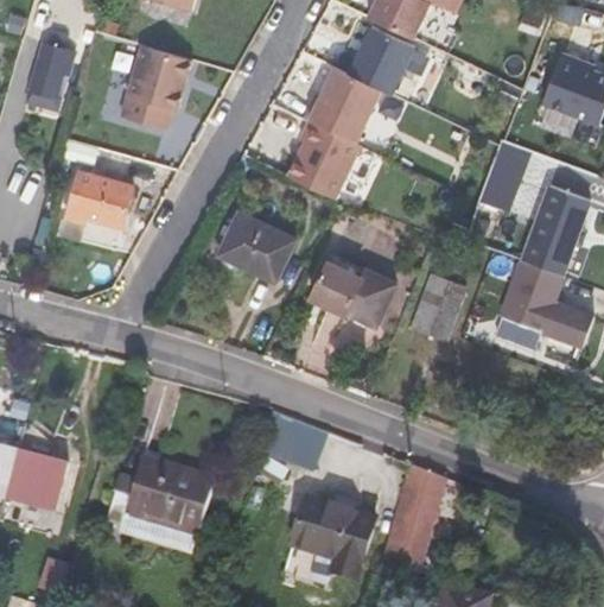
[(157,0),(190,10),(192,0),(157,0)]
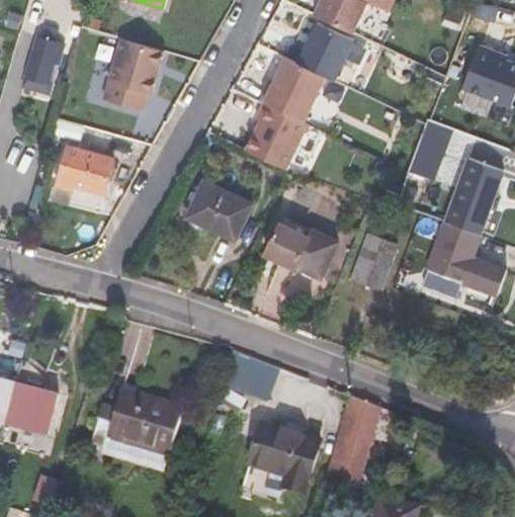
[(319,0),(313,15),(351,33),(366,1),(362,0),(319,0)]
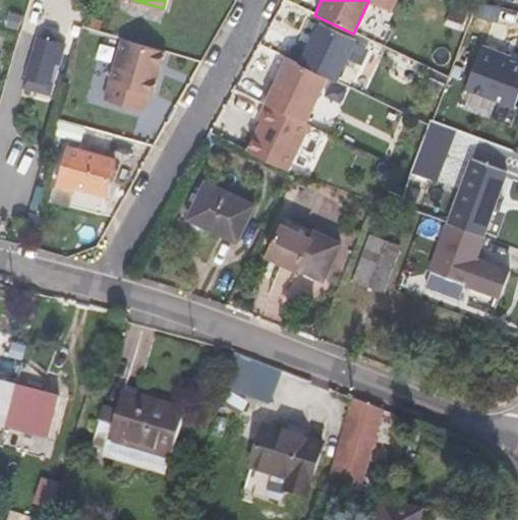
[(364,0),(368,1),(390,11),(395,0),(364,0)]
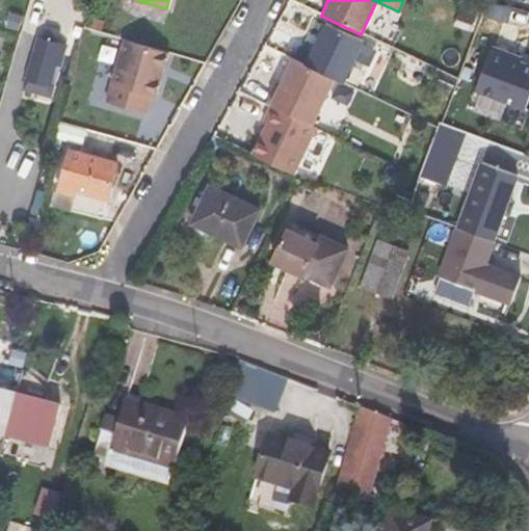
[(324,22),(305,64),(333,78),(342,82),(362,41),(324,22)]
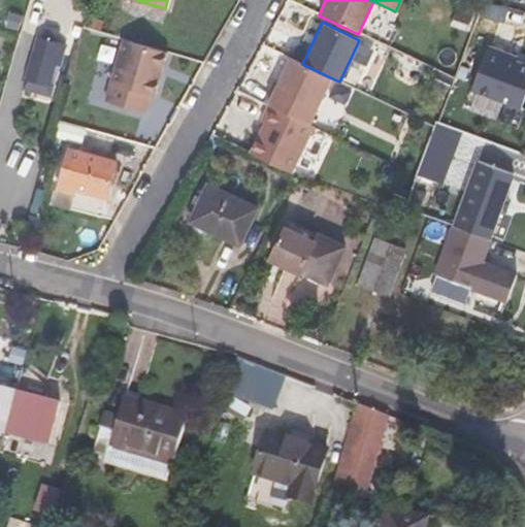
[(41,39),(35,37),(21,88),(48,96),(63,45),(61,44),(64,33),(44,27),(41,39)]
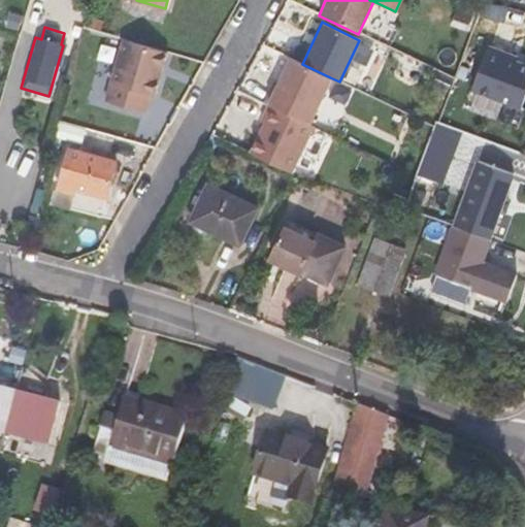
[(153,95),(165,52),(122,39),(105,98),(144,109),(149,94),(153,95)]
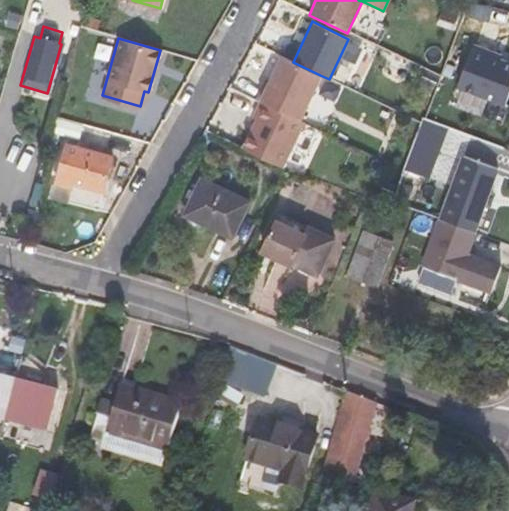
[(488,50),(470,43),(455,85),(503,103),(508,86),(508,61),(498,58),(487,54),(488,50)]
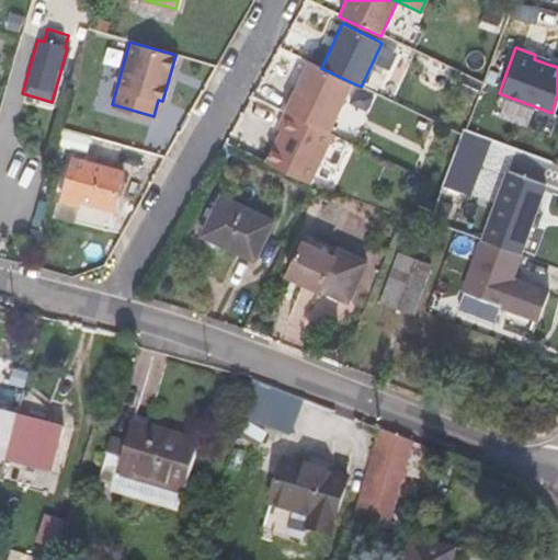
[(284,111),(328,132),(351,82),(321,68),(307,61),(293,92),(287,90),(279,109),(284,111)]
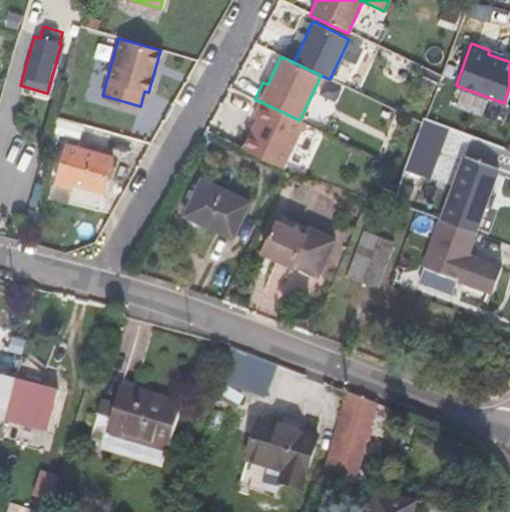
[(256,119),(241,147),(282,166),(304,122),(300,120),(260,101),(251,117),(256,119)]
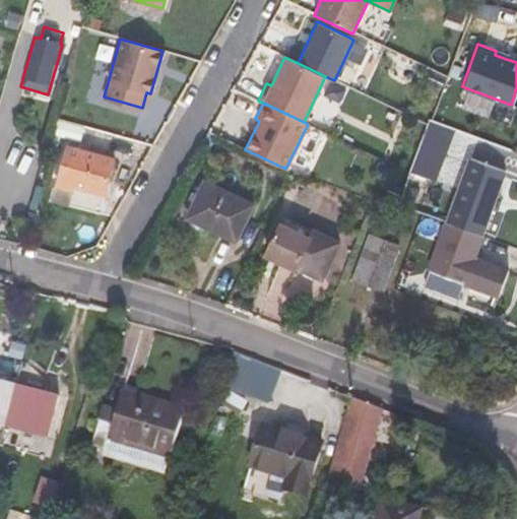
[(409,172),(436,182),(454,130),(428,120),(409,172)]
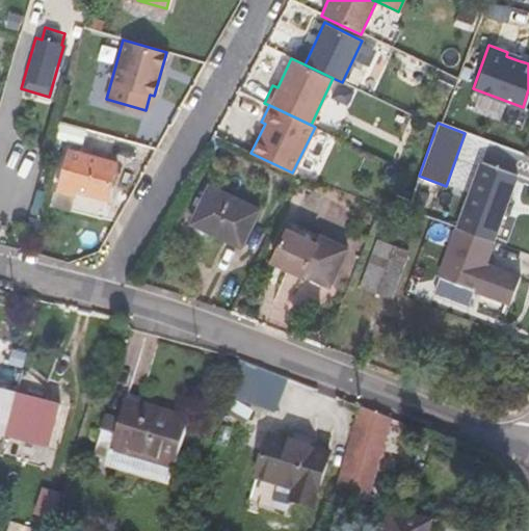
[(75,190),(103,197),(112,163),(67,151),(55,191),(73,196),(75,190)]
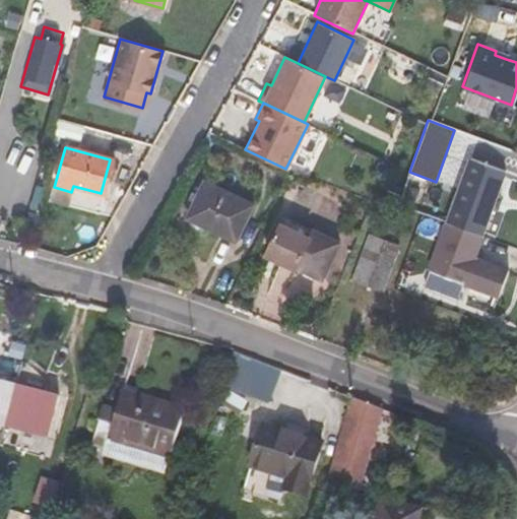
[(467,156),(461,174),(497,187),(503,170),(467,156)]
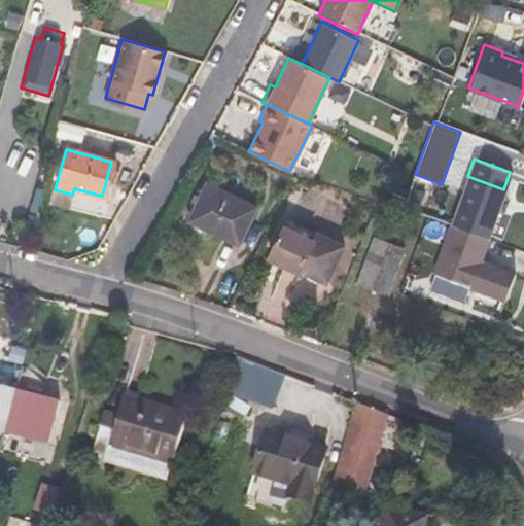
[(450,224),(486,238),(503,189),(467,176),(450,224)]
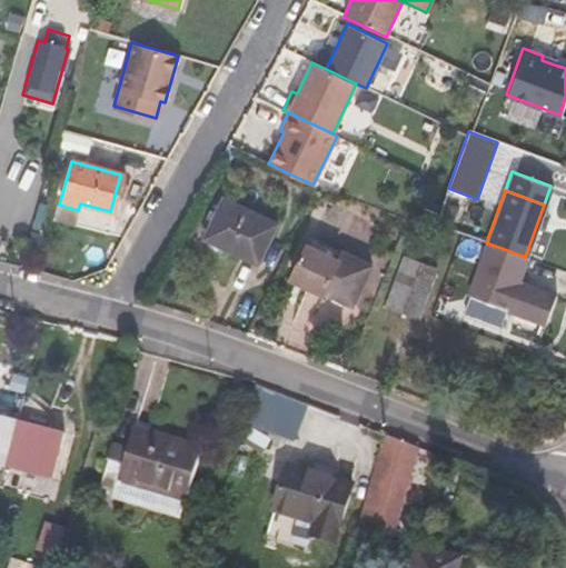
[(201,239),(257,265),(275,223),(220,199),(201,239)]
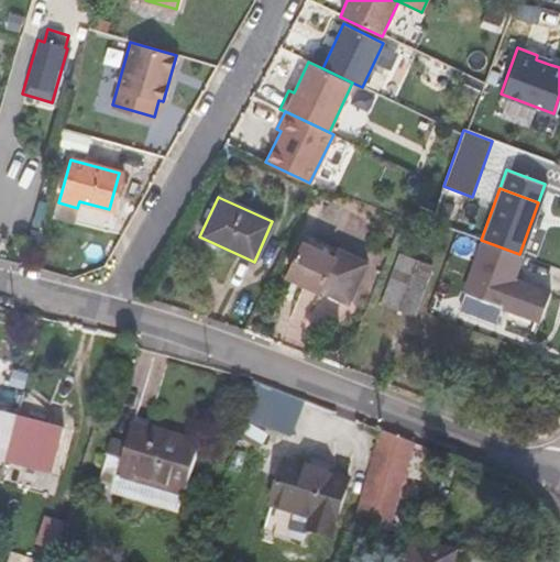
[(511,278),(519,254),(481,240),(463,291),(501,306),(537,319),(547,291),(511,278)]
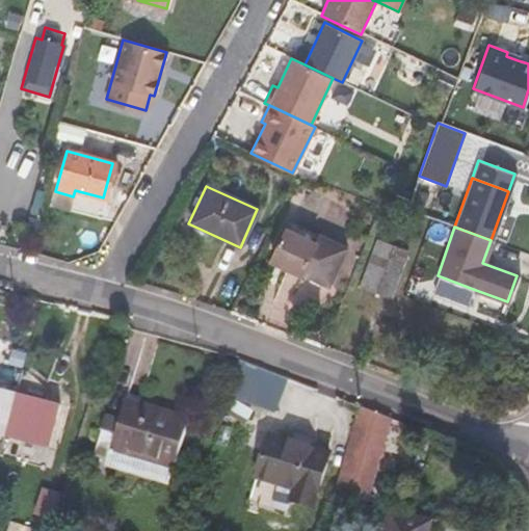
[(286,229),(271,261),(302,275),(302,274),(327,286),(345,248),(321,238),(318,243),(286,229)]
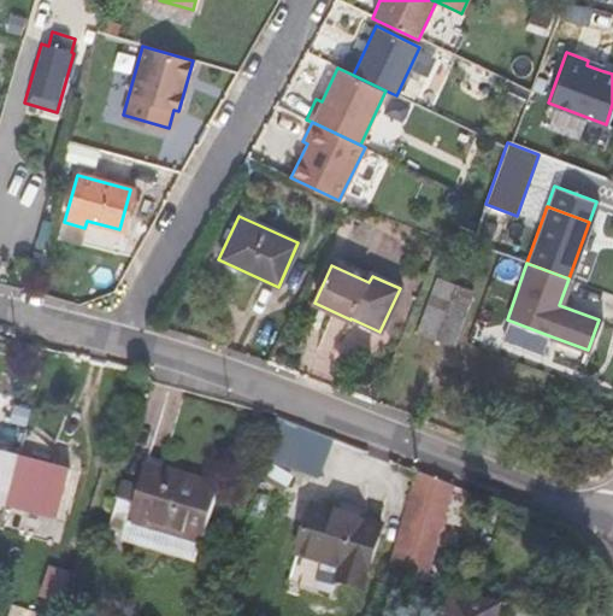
[(451,345),(470,289),(434,276),(414,332),(451,345)]
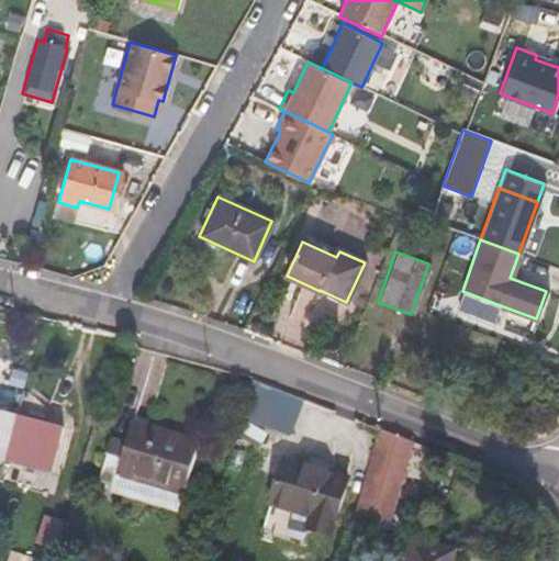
[(494,322),(500,305),(462,291),(456,309),(494,322)]
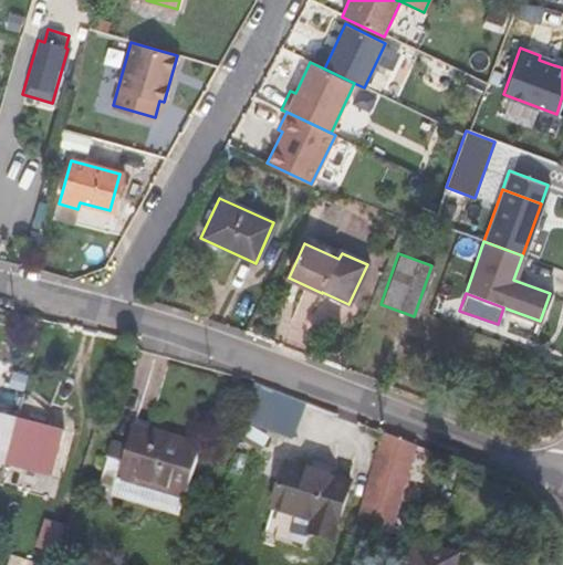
[(0,464),(3,466),(16,418),(0,414),(0,464)]
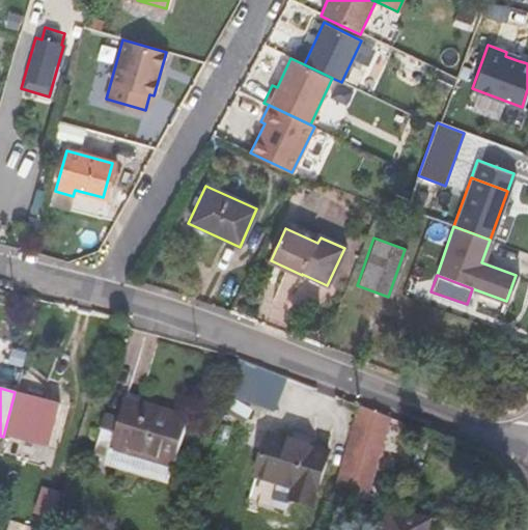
[(58,403),(15,392),(3,437),(47,448),(58,403)]
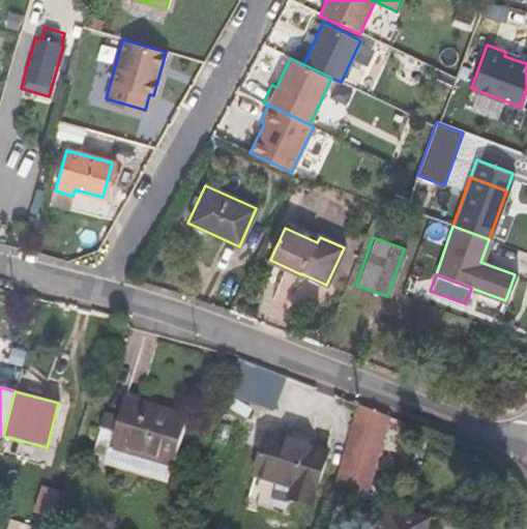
[(185,417),(122,398),(113,433),(98,429),(90,456),(105,460),(108,448),(171,468),(185,417)]
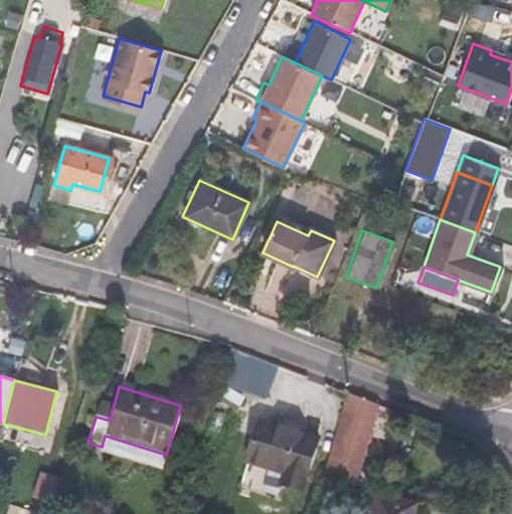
[(367,402),(346,394),(325,467),(346,474),(367,402)]
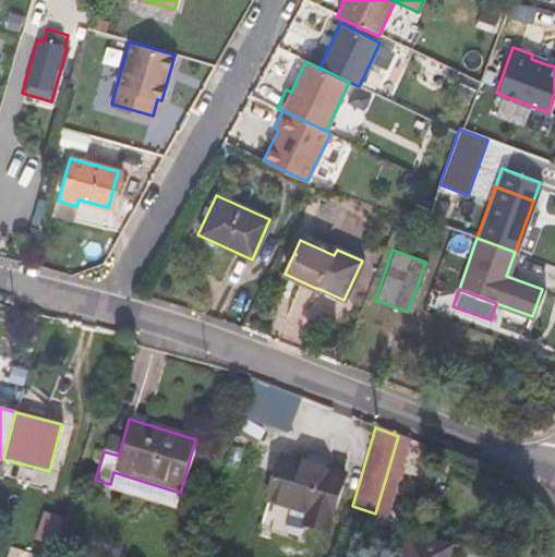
[(344,476),(280,456),(266,501),(329,522),(344,476)]
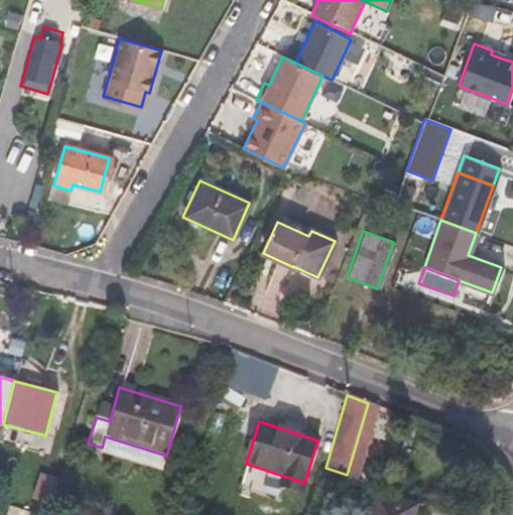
[(413,514),(415,507),(375,498),(371,514),(413,514)]
